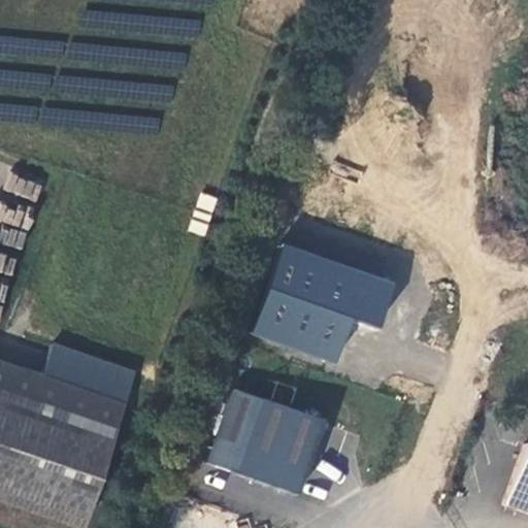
[(4,190),(36,201),(42,184),(9,172),(4,190)]
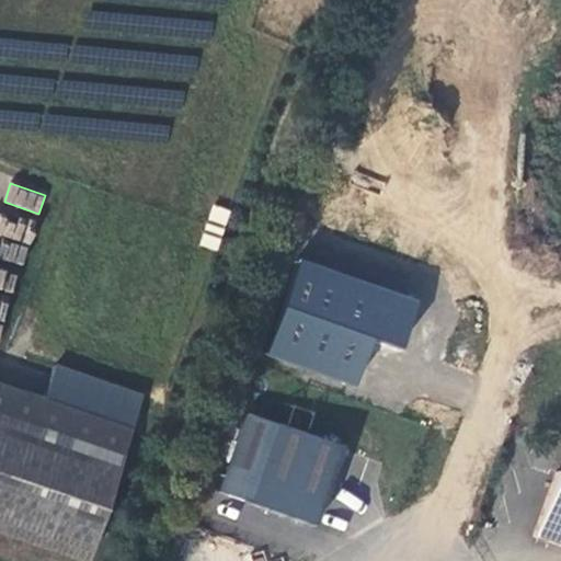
[(217,250),(230,210),(213,204),(199,243),(217,250)]
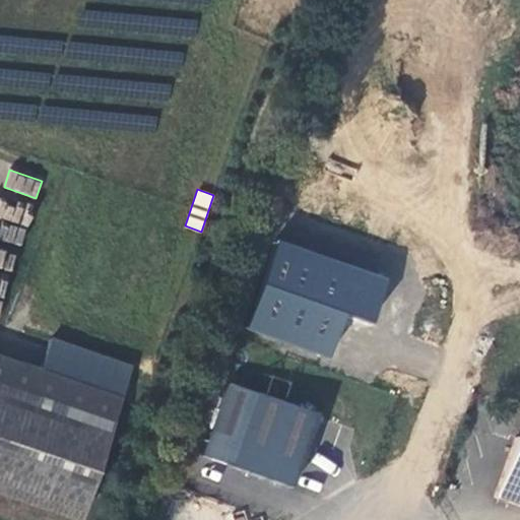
[(277,241),(250,332),(333,358),(346,315),(376,323),(390,275),(277,241)]
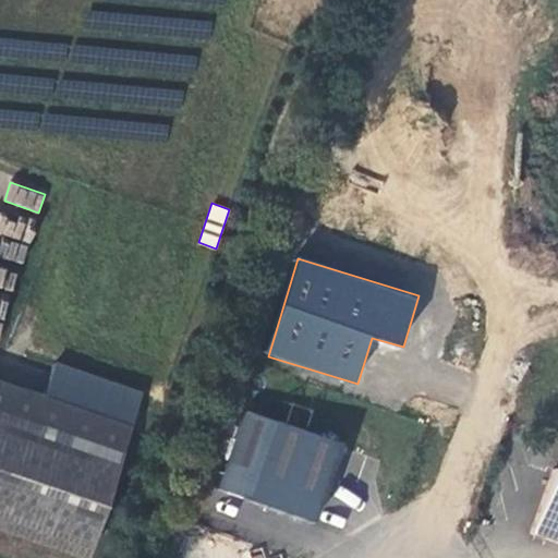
[(0,530),(83,557),(85,557),(120,455),(0,414),(0,530)]
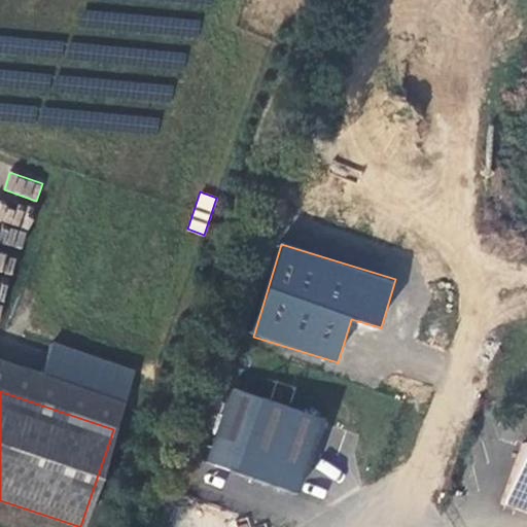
[(319,421),(229,391),(203,463),(292,496),(319,421)]
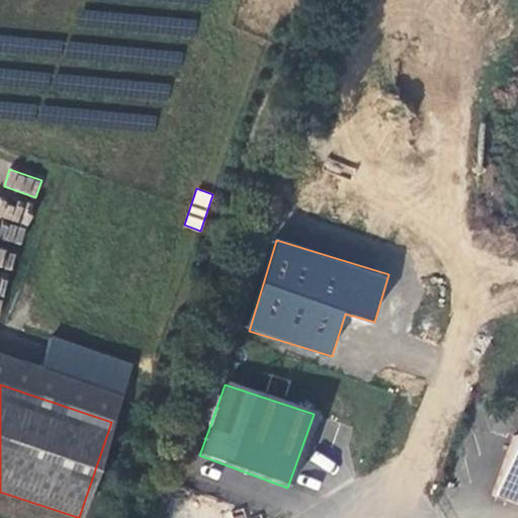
[(517,501),(517,434),(514,433),(494,492),(517,501)]
